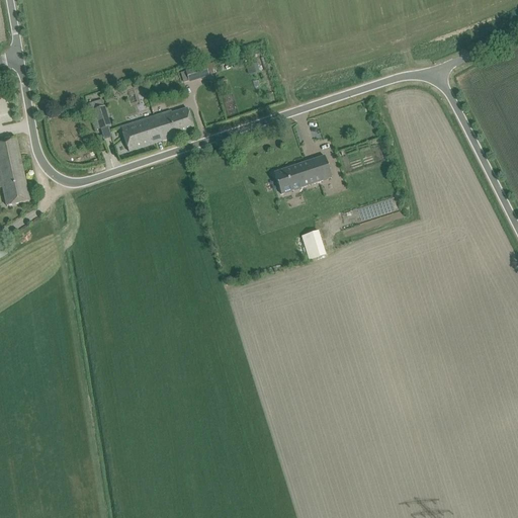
[(244,59),(233,63),(235,70),(246,66),(244,59)]
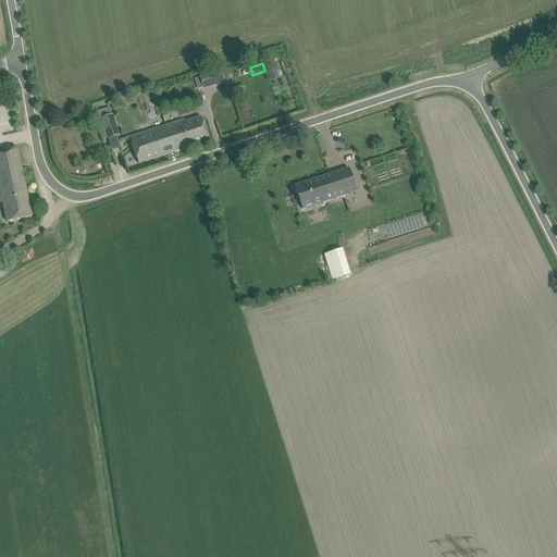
[(272,69),(264,71),(267,81),(274,78),(279,77),(276,67),(272,69)]
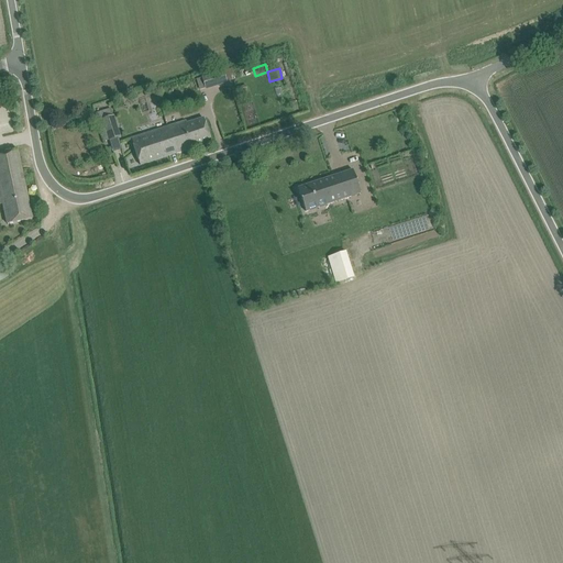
[(120,138),(113,117),(111,109),(95,113),(98,124),(103,122),(106,129),(101,131),(105,142),(109,141),(120,138)]
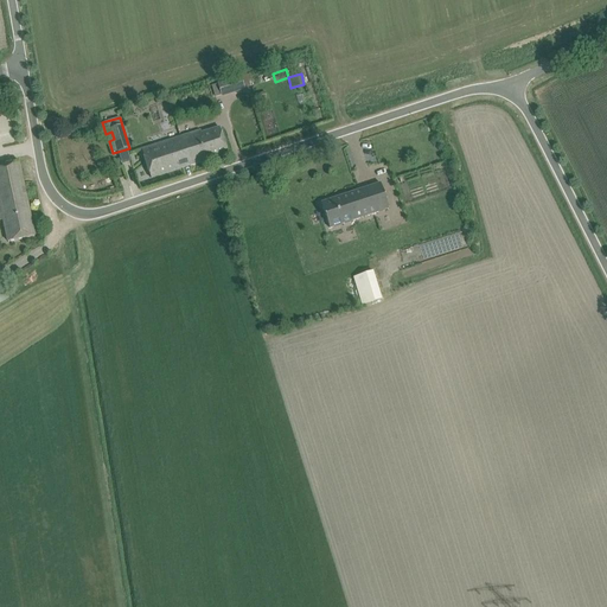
[(191,166),(228,154),(219,126),(181,138),(191,166)]
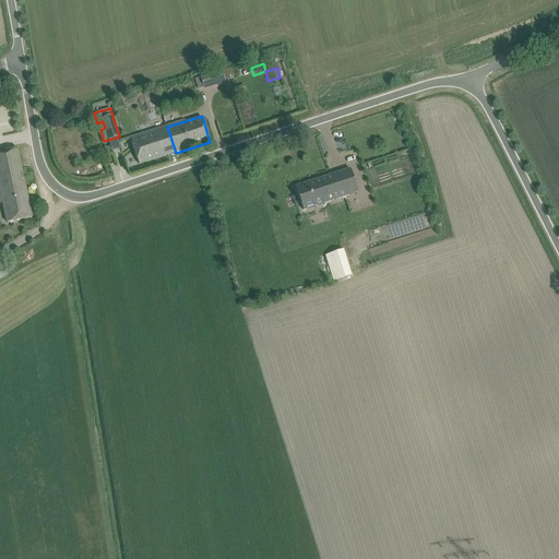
[(139,164),(176,153),(167,127),(131,139),(139,164)]
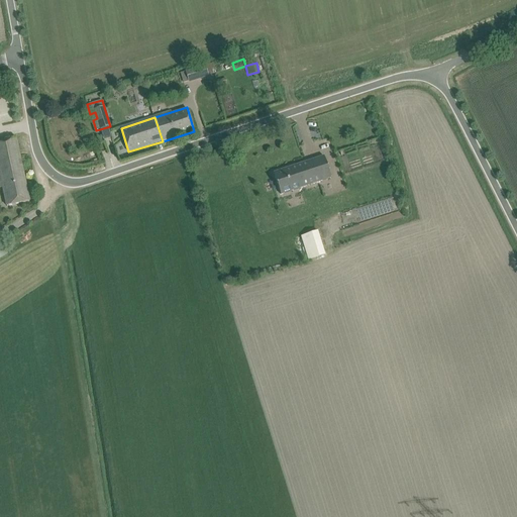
[(11,139),(0,141),(0,187),(3,187),(5,196),(1,197),(2,203),(12,202),(14,213),(27,210),(11,139)]
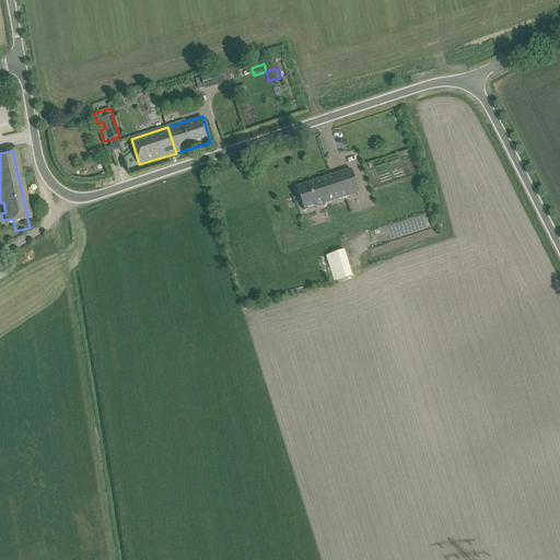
[(296,187),(304,211),(359,194),(351,170),(313,182),(296,187)]
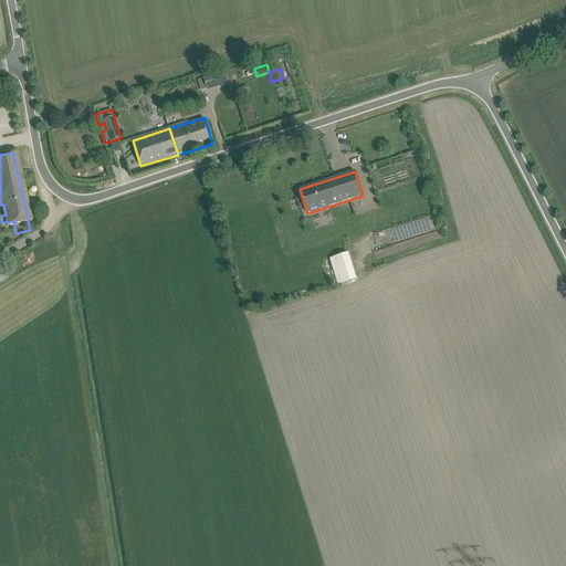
[(336,284),(355,279),(348,253),(329,259),(336,284)]
